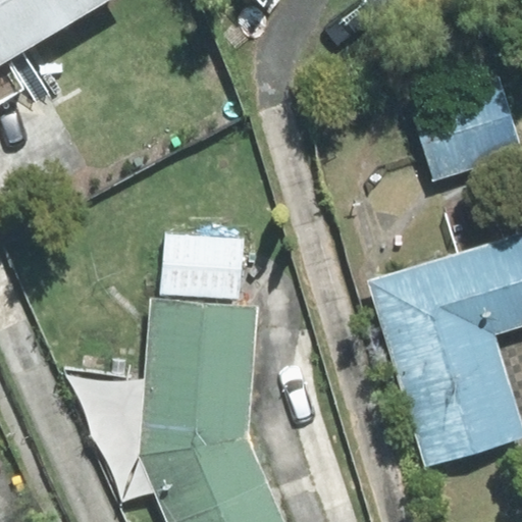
[(0,0),(0,102),(27,87),(35,100),(47,92),(22,53),(110,0),(0,0)]
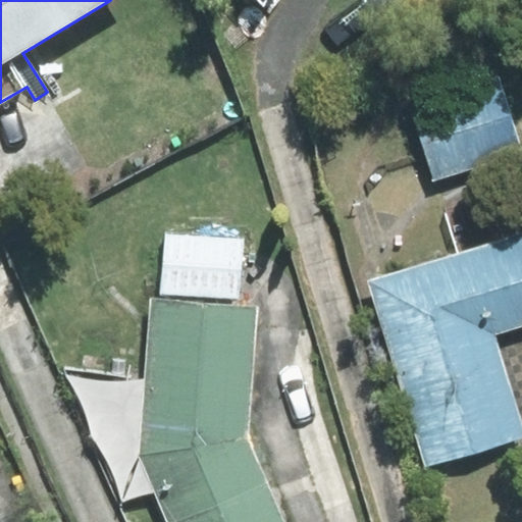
[(521,151),(498,75),(410,103),(434,179),(521,152),(521,151)]
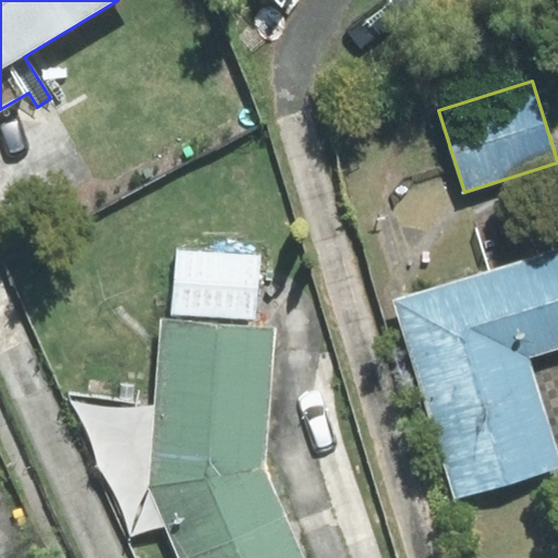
[(171,314),(256,319),(261,255),(177,250),(171,314)]
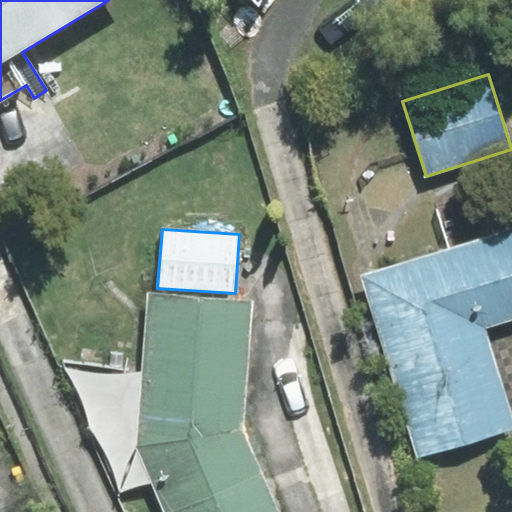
[(511,319),(511,230),(361,276),(416,458),(511,429),(511,419),(484,328),(511,319)]
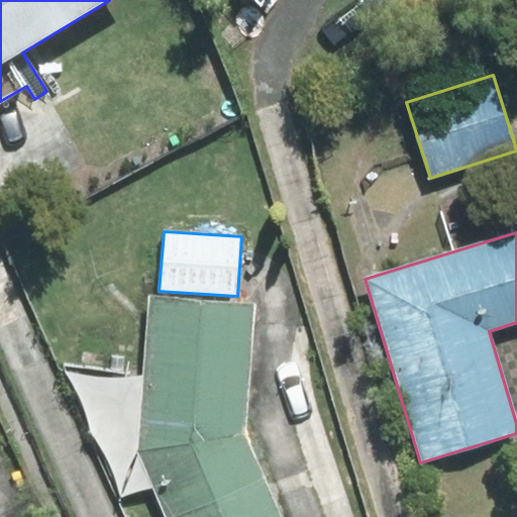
[(281,516),(245,433),(255,304),(149,295),(137,451),(165,516),(281,516)]
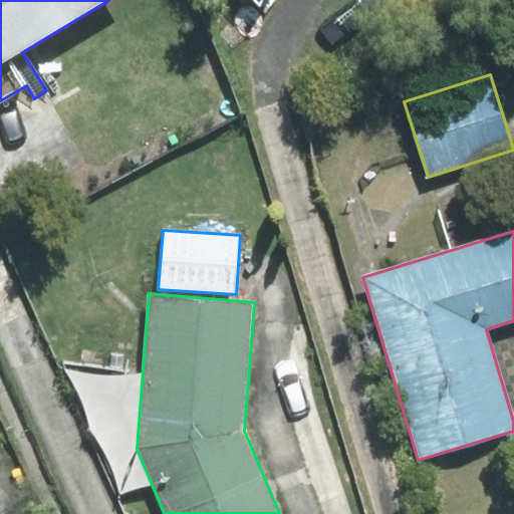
All buildings are outlined.
